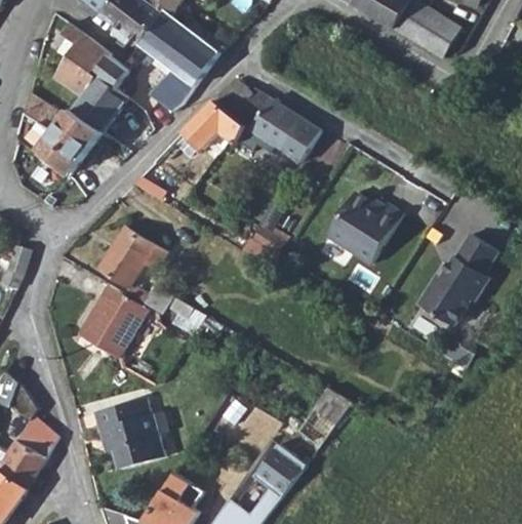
[(84,0),(99,12),(109,0),(84,0)]
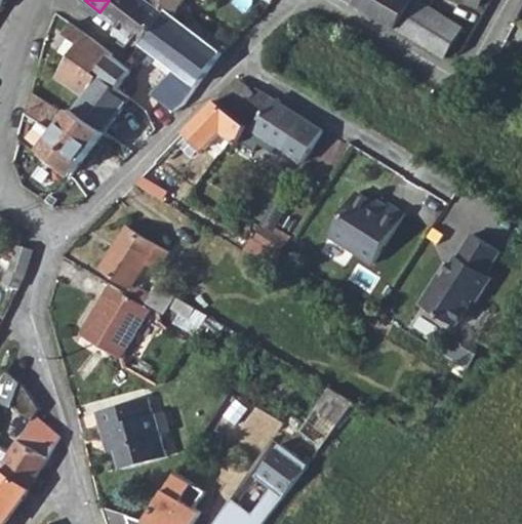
[(97,15),(113,27),(129,39),(137,44),(162,14),(144,1),(141,0),(109,0),(99,12),(97,15)]
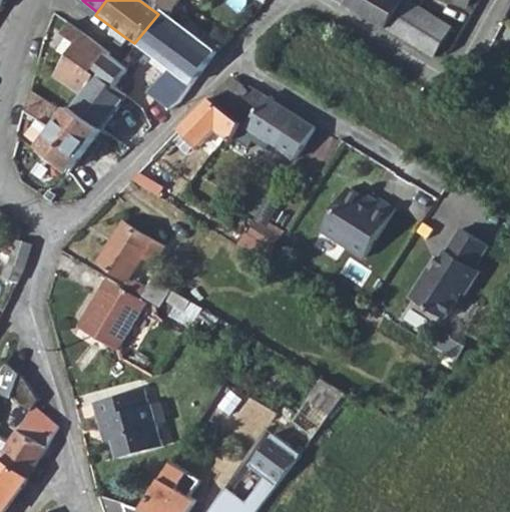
[(165,19),(177,0),(140,0),(140,1),(158,14),(165,19)]
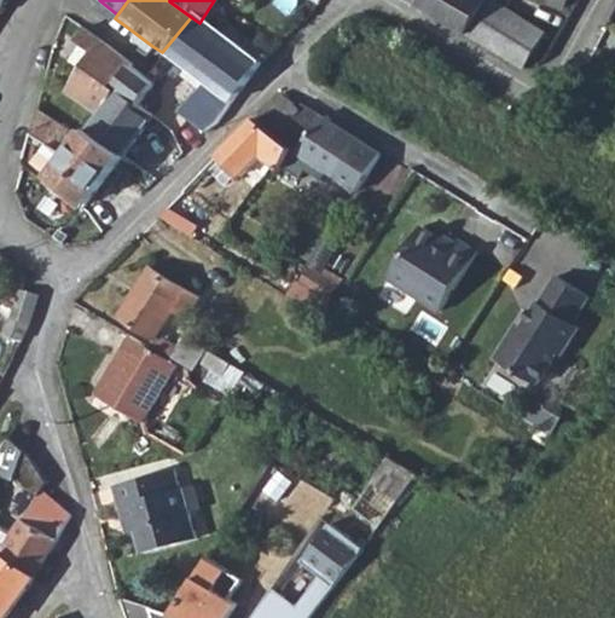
[(401,0),(522,71),(543,35),(486,0),(401,0)]
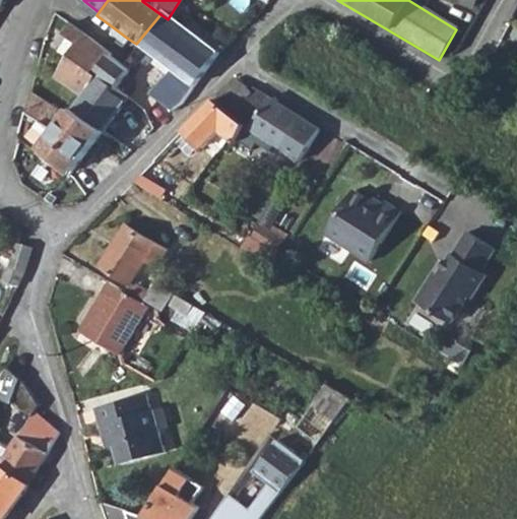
[(445,0),(442,10),(468,20),(475,0),(445,0)]
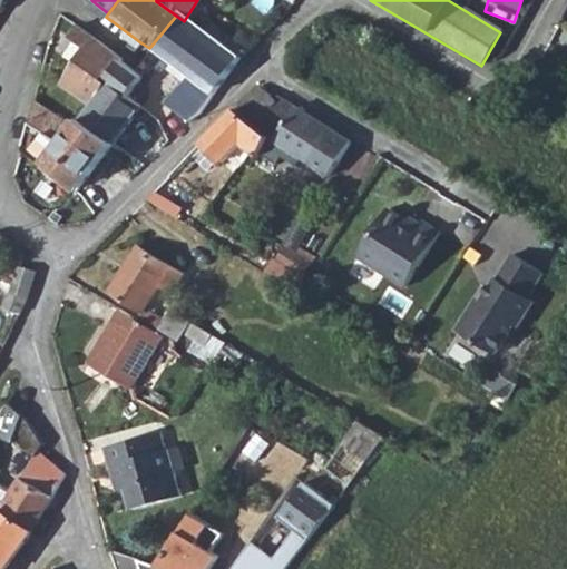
[(158,101),(184,120),(195,115),(236,60),(191,26),(184,21),(176,16),(149,48),(170,64),(166,70),(181,81),(158,101)]
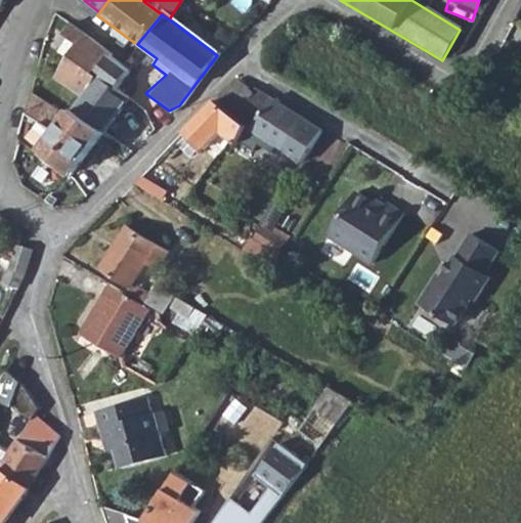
[(53,77),(79,98),(95,78),(92,74),(107,56),(107,54),(70,27),(62,35),(67,38),(56,52),(67,59),(53,77)]
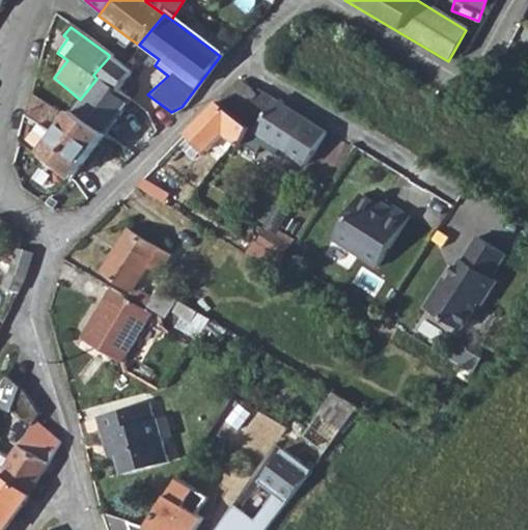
[(110,33),(127,45),(131,39),(114,27),(110,33)]
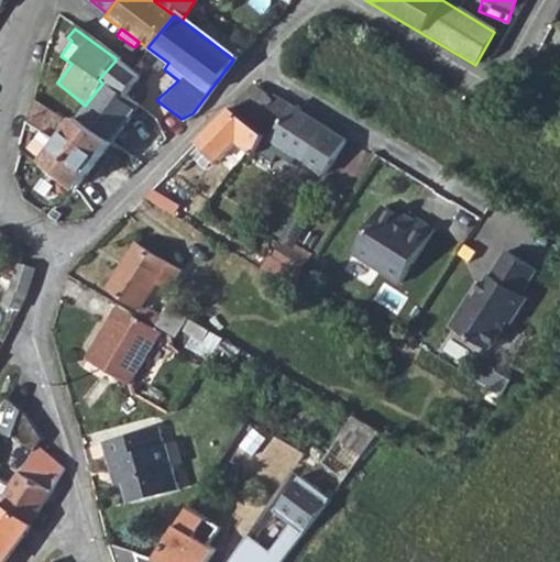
[(124,91),(136,77),(116,61),(99,79),(102,84),(85,106),(76,118),(109,143),(134,109),(131,107),(119,98),(124,91)]
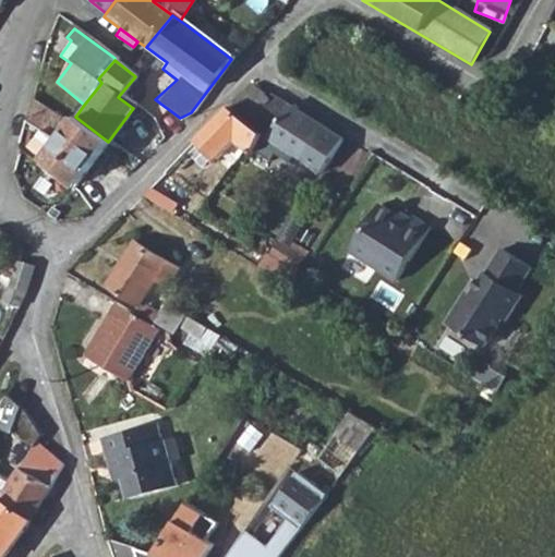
[(320,126),(250,85),(227,107),(258,136),(318,174),(338,143),(320,126)]
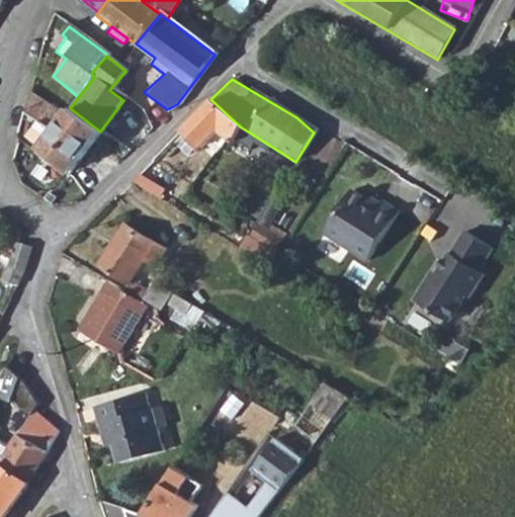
[(109,90),(120,98),(124,93),(114,84),(109,90)]
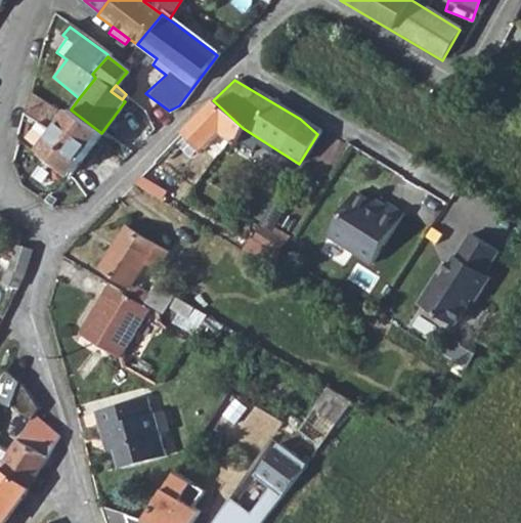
[(63,119),(28,93),(24,113),(52,133),(63,119)]
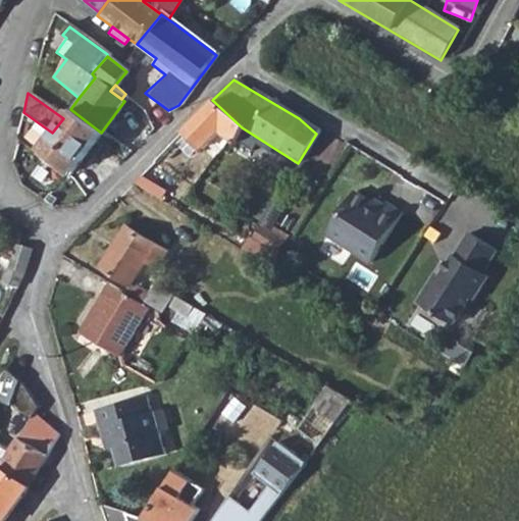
[(205,147),(216,154),(226,140),(234,143),(242,127),(212,100),(182,131),(202,150),(205,147)]
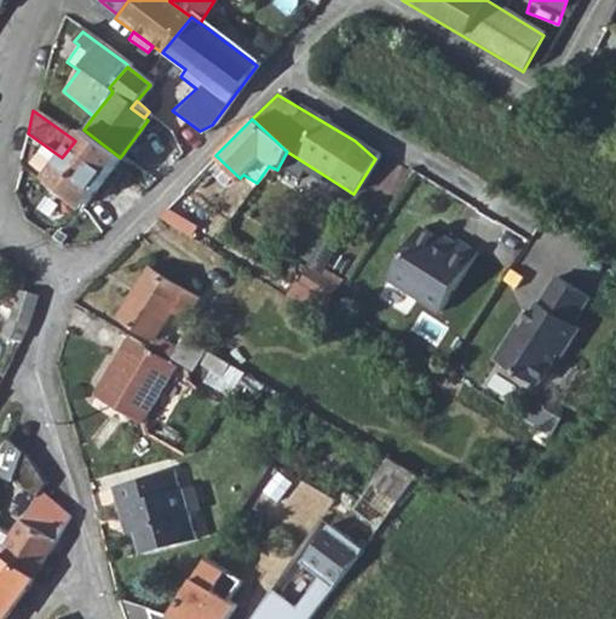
[(82,205),(120,158),(84,130),(75,141),(62,158),(28,133),(21,159),(82,205)]
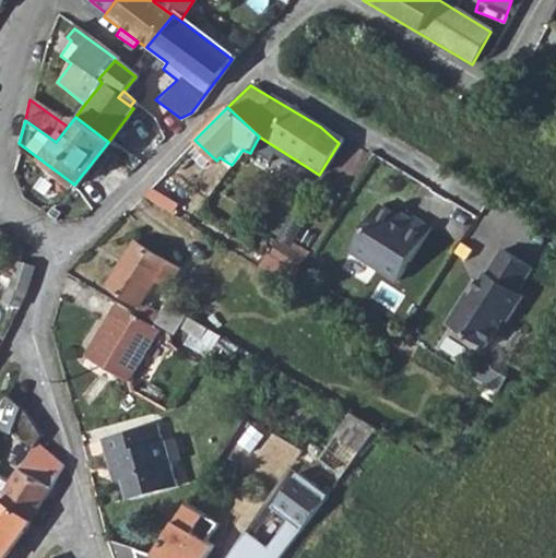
[(177,180),(165,197),(194,215),(206,198),(177,180)]
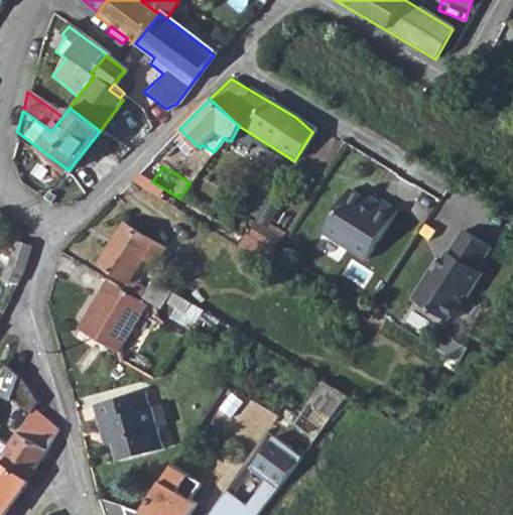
[(348,188),(319,231),(363,259),(394,211),(379,201),(377,204),(375,207),(365,200),(348,188)]
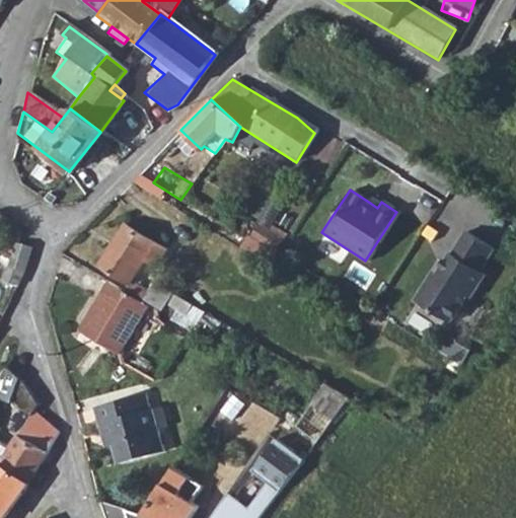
[(379,205),(369,197),(367,201),(377,208),(379,205)]
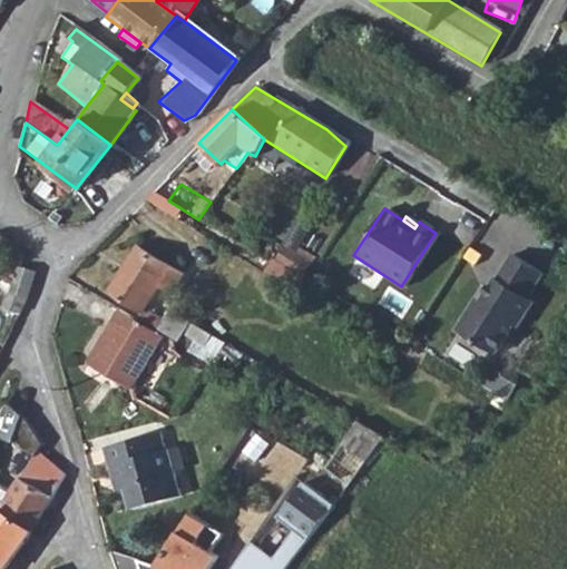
[(108,292),(140,312),(142,308),(156,286),(169,293),(181,274),(135,247),(108,292)]
